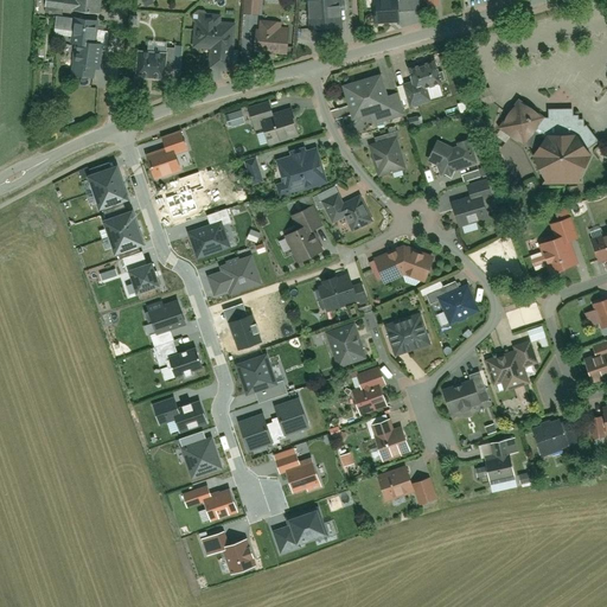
[(48,0),(48,8),(74,10),(74,11),(102,13),(102,0),(48,0)]
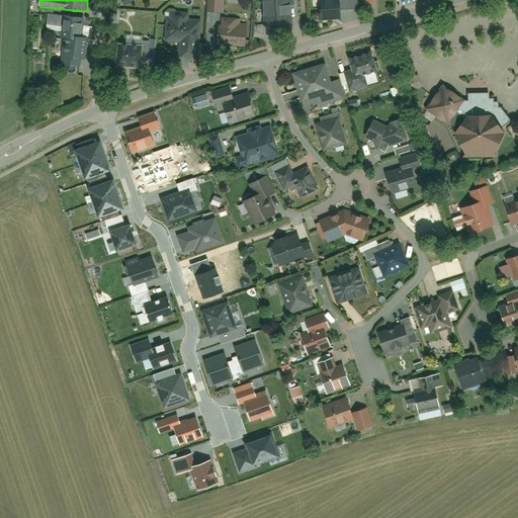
[(208,0),(209,11),(225,10),(225,0),(208,0)]
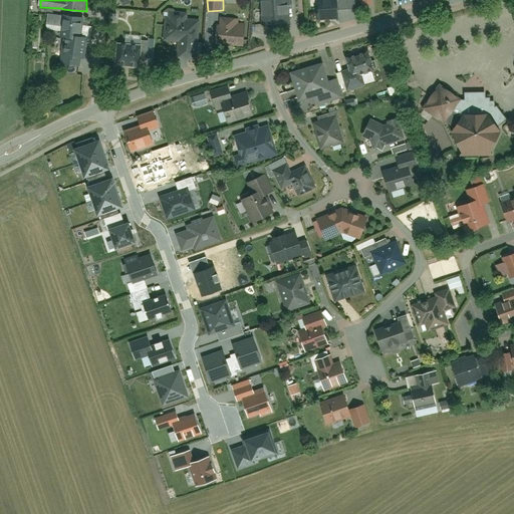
[(262,0),(263,26),(292,26),(291,0),(262,0)]
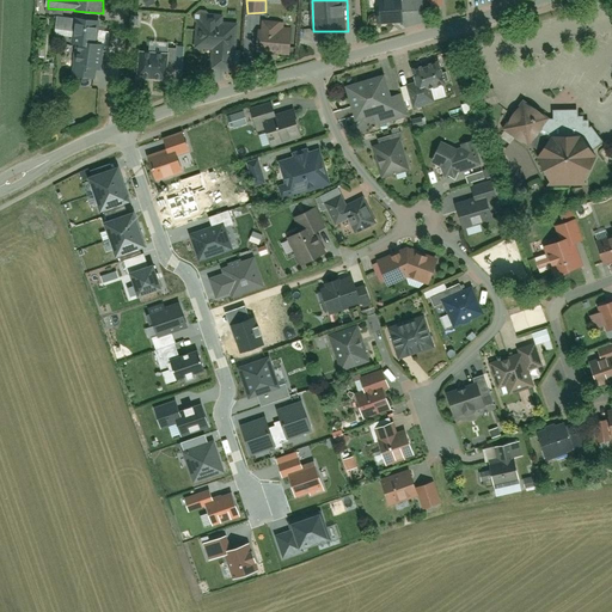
[(380,0),(381,23),(408,22),(408,0),(380,0)]
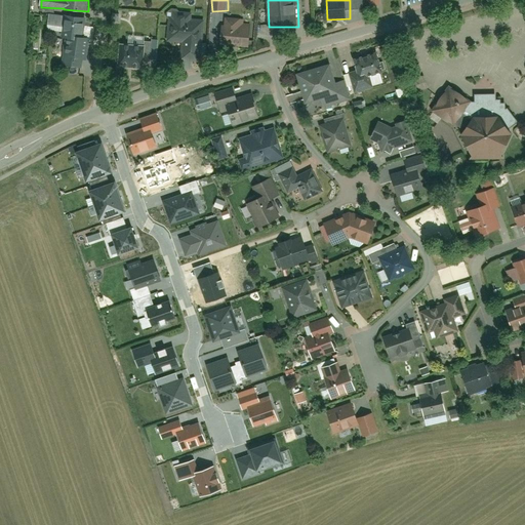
[(351,0),(352,10),(365,9),(364,0),(351,0)]
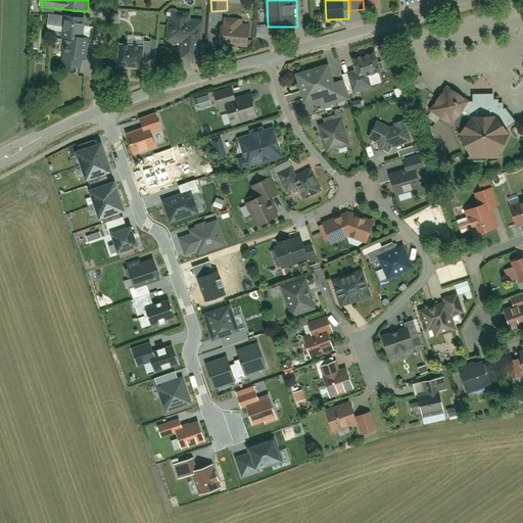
[(48,15),(48,30),(65,29),(63,67),(83,67),(87,16),(64,15),(48,15)]
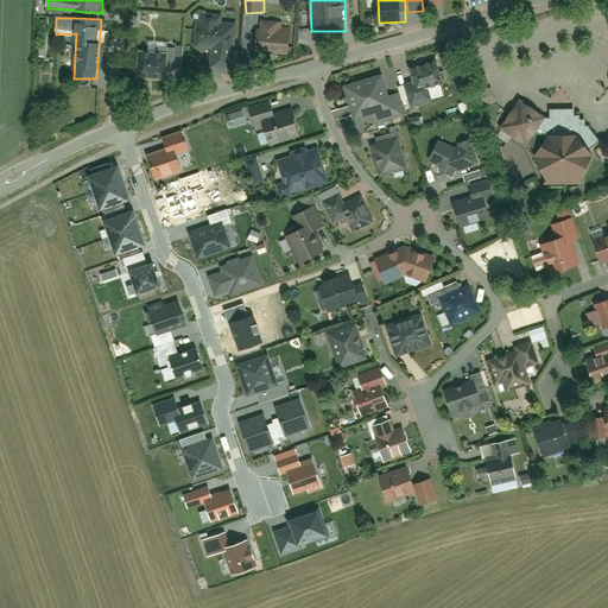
[(261,20),(261,31),(259,31),(259,54),(296,54),(295,30),(282,30),(282,19),(261,20)]
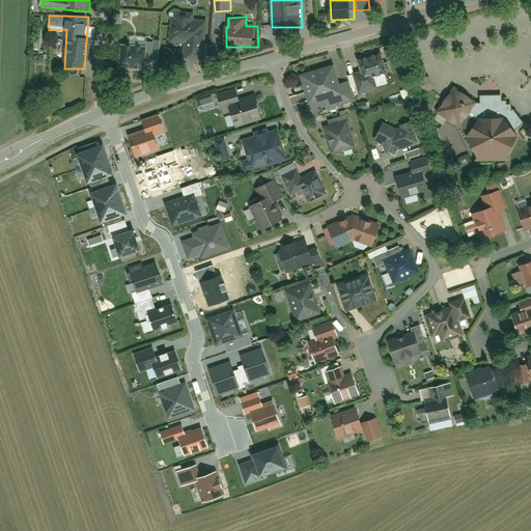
[(200,25),(175,25),(176,46),(191,46),(191,57),(203,56),(202,36),(200,36),(200,25)]
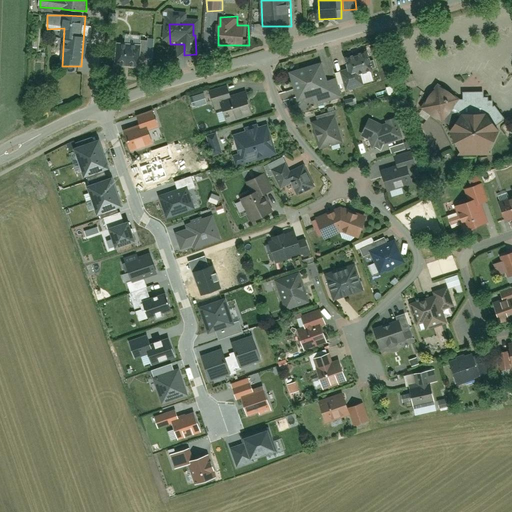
[(120,41),(120,67),(141,67),(141,41),(120,41)]
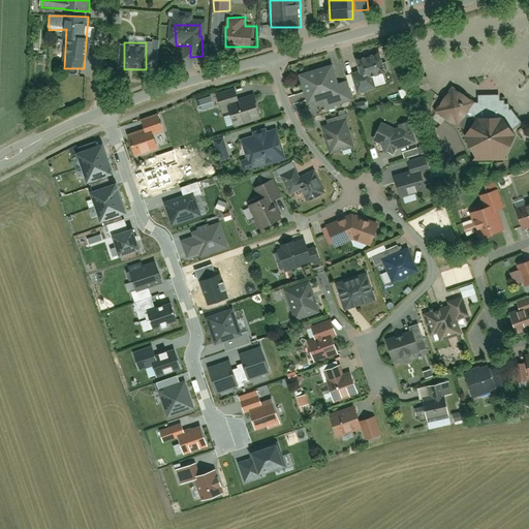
[(353,75),(359,94),(375,89),(372,78),(389,72),(383,53),(359,60),(363,72),(353,75)]
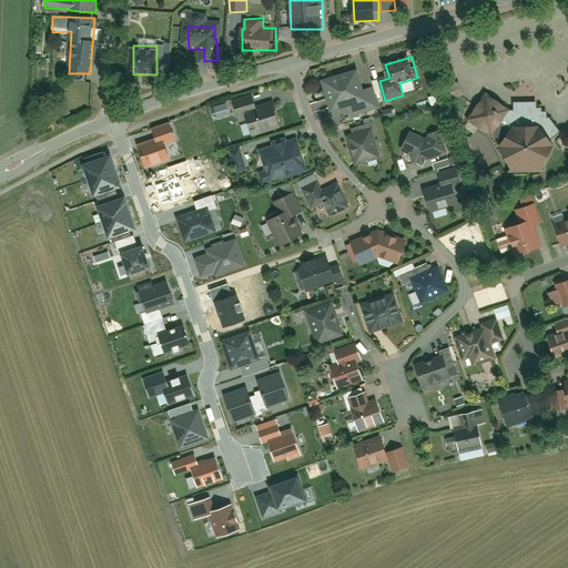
[(368,93),(366,93),(358,69),(323,80),(333,111),(347,107),(351,117),(374,109),(368,93)]
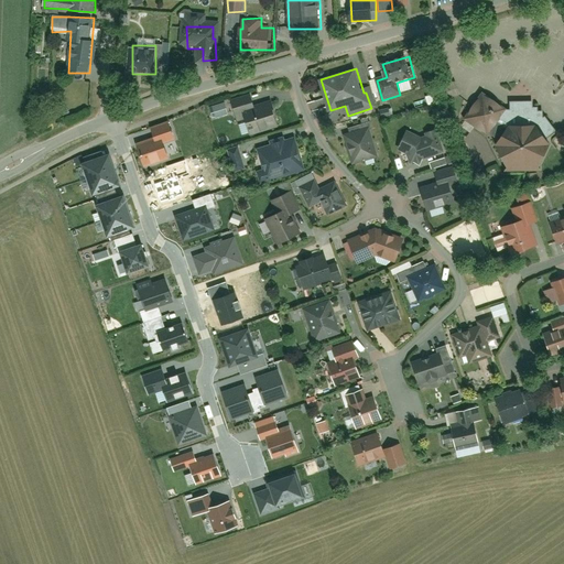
[(467,118),(489,134),(490,133),(500,140),(496,147),(508,167),(507,169),(508,170),(543,170),(540,166),(551,143),(546,138),(556,130),(546,117),(545,118),(544,118),(544,111),(540,111),(539,108),(534,108),(533,105),(513,106),(513,111),(507,111),(484,95),(467,118)]
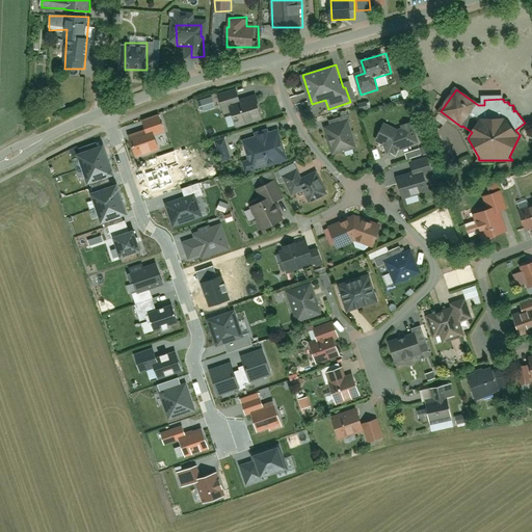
[(261,102),(242,106),(239,91),(218,97),(222,112),(233,110),(236,126),(265,120),(261,102)]
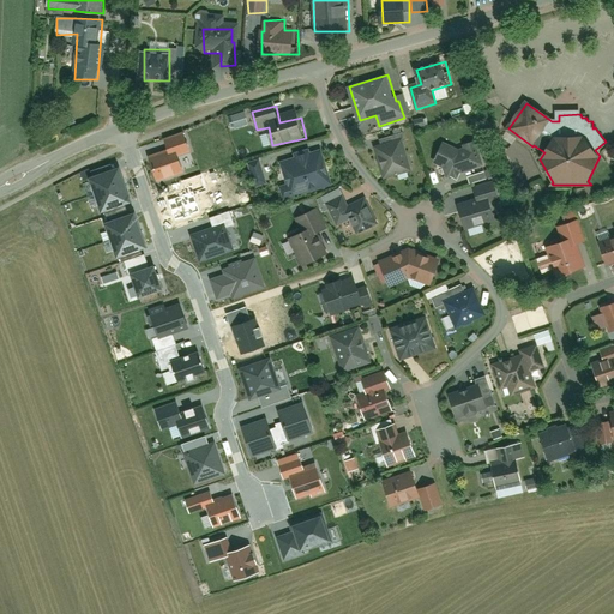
[(32,121),(32,136),(49,134),(49,120),(32,121)]
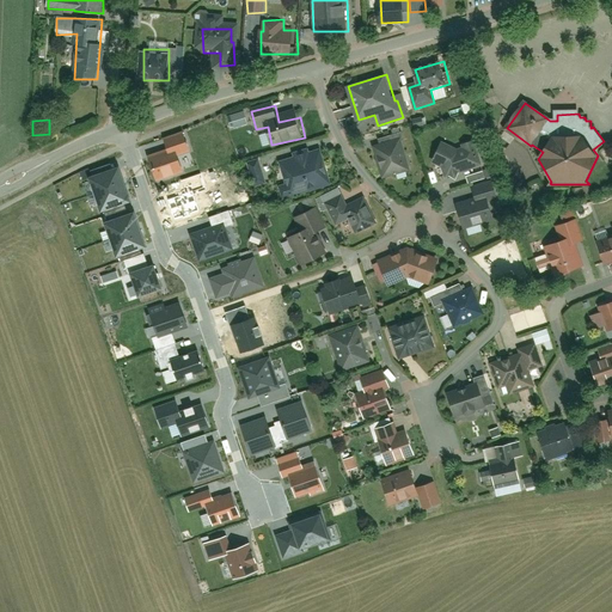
[(401,127),(379,132),(381,142),(404,138),(401,127)]
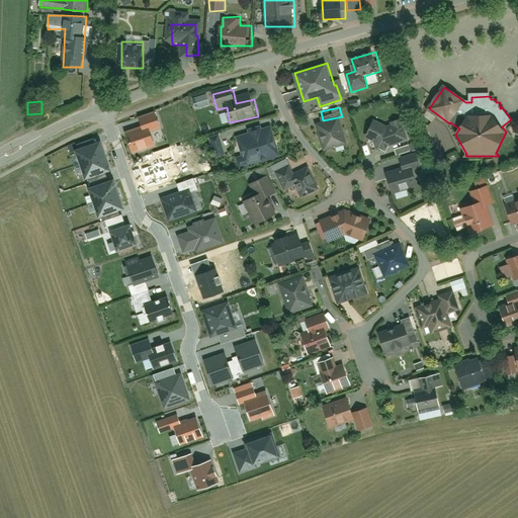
[(162,126),(156,110),(137,116),(141,128),(125,134),(132,152),(154,144),(150,131),(162,126)]
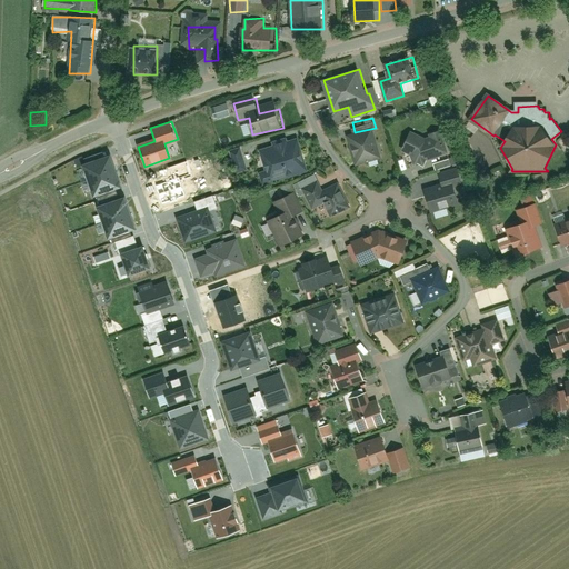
[(352,133),(358,163),(381,160),(377,130),(352,133)]
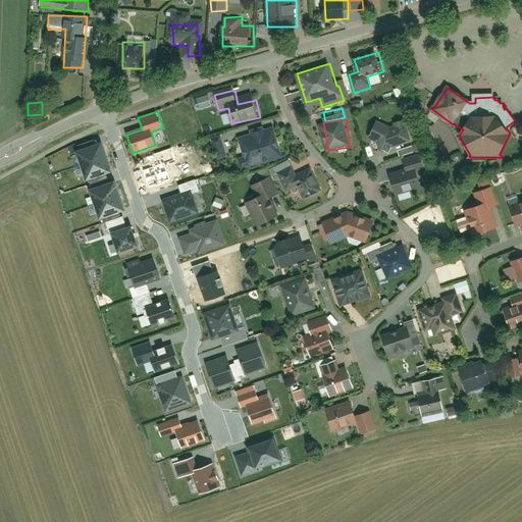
[(407,124),(394,129),(378,120),(369,138),(394,151),(396,146),(412,141),(407,124)]
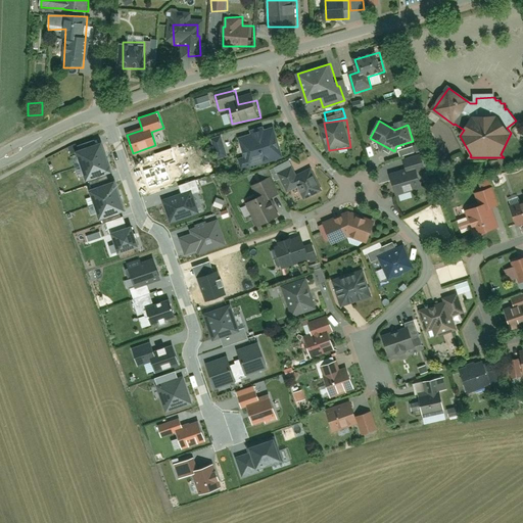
[(238,138),(246,165),(280,156),(273,128),(238,138)]
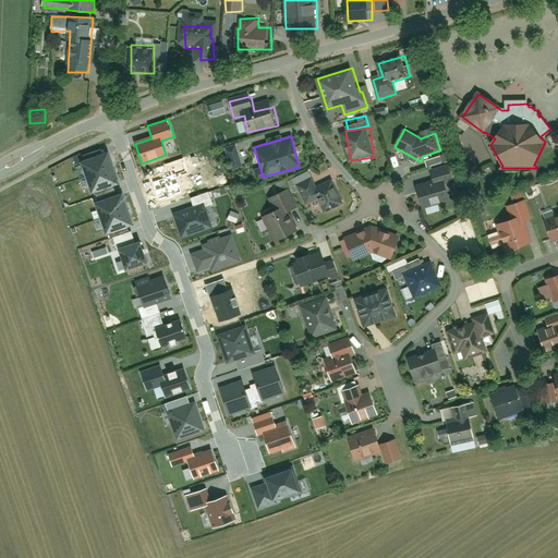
[(223,148),(230,168),(244,162),(238,143),(223,148)]
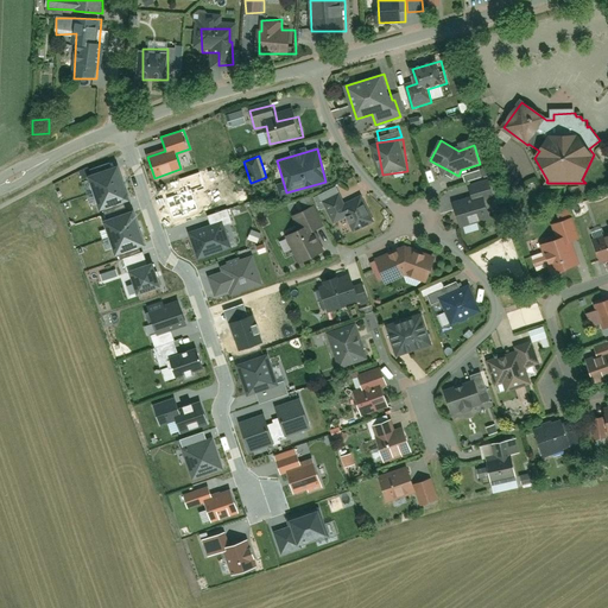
[(118,166),(88,177),(100,210),(130,200),(118,166)]
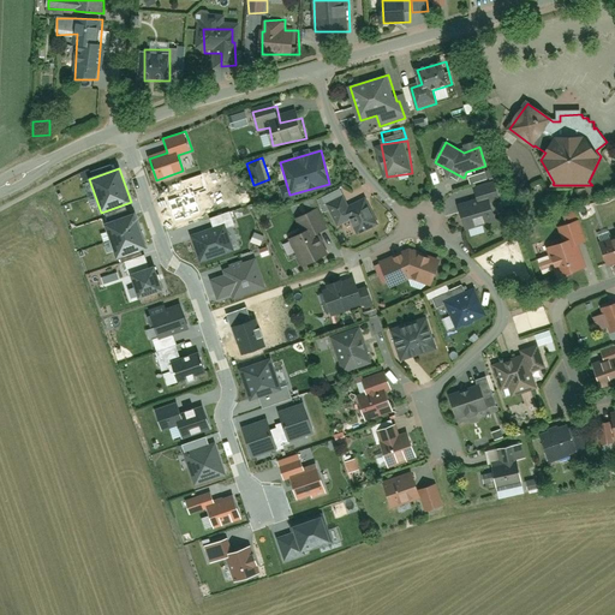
[(496,183),(473,187),(476,201),(500,196),(496,183)]
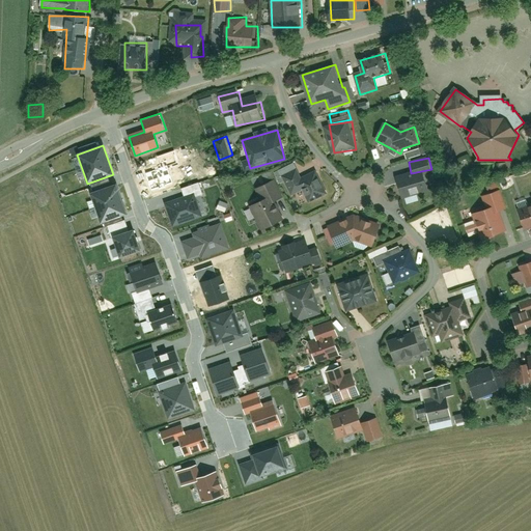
[(292,195),(305,191),(309,200),(325,194),(313,164),(285,175),(292,195)]
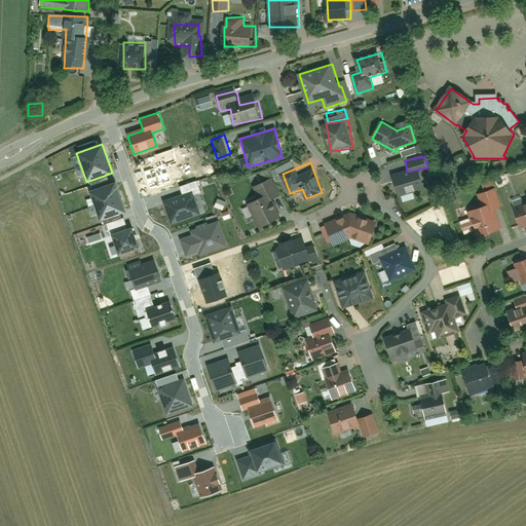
[(393,178),(397,194),(427,188),(424,171),(393,178)]
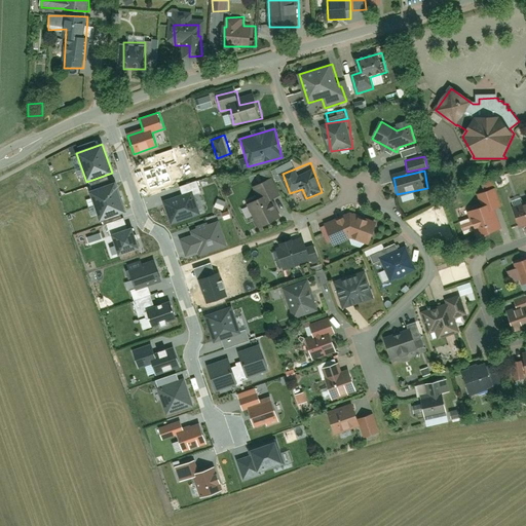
[(202,191),(198,179),(181,185),(184,195),(166,201),(174,221),(199,212),(193,194),(202,191)]
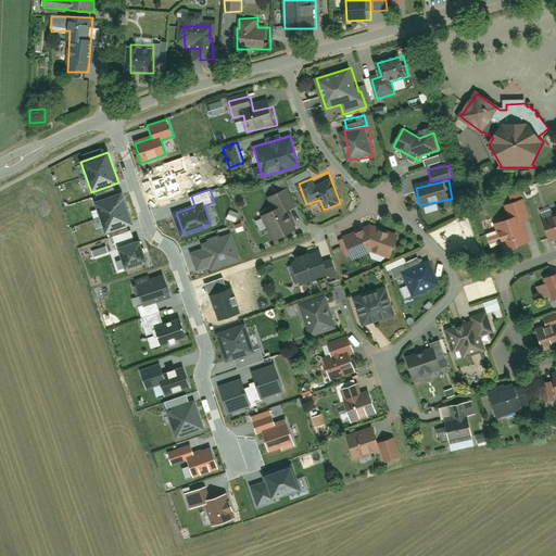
[(121,196),(98,204),(106,230),(130,223),(121,196)]
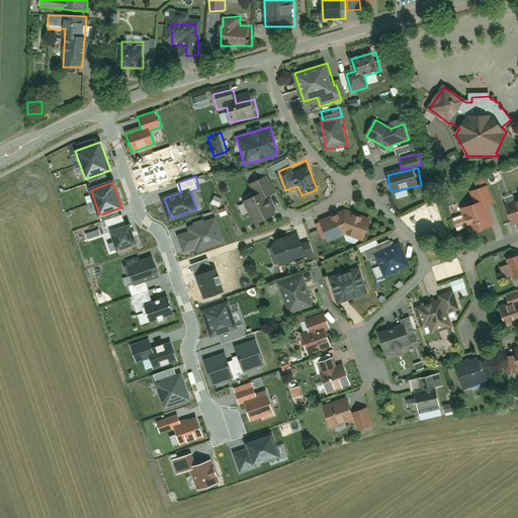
[(244,200),(253,225),(271,218),(262,193),(244,200)]
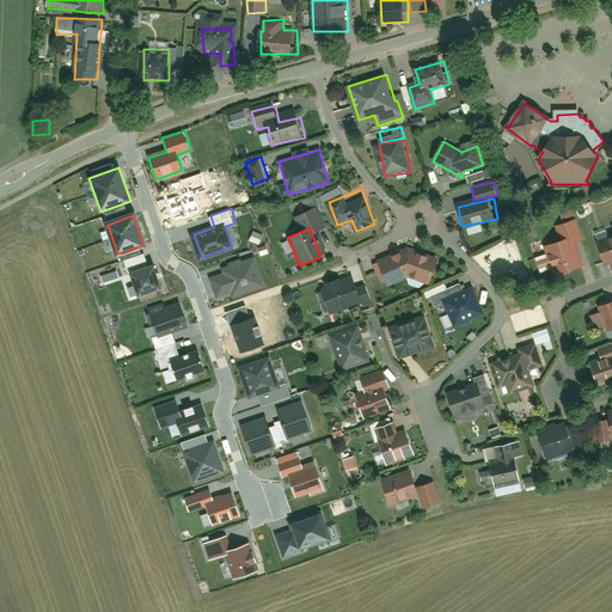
[(538,273),(552,268),(555,279),(582,269),(573,237),(545,246),(546,252),(532,257),(538,273)]
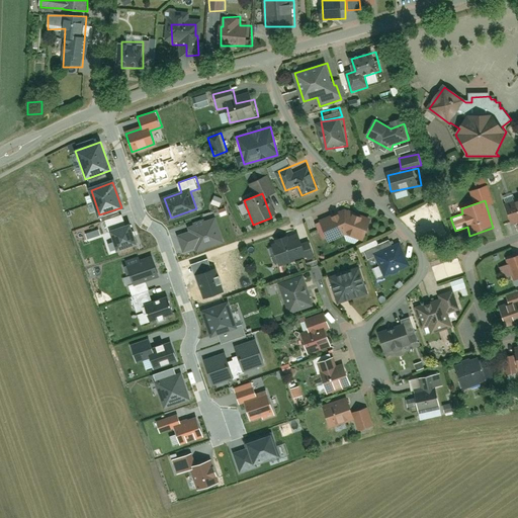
[(517,201),(505,206),(511,223),(517,220),(517,201)]
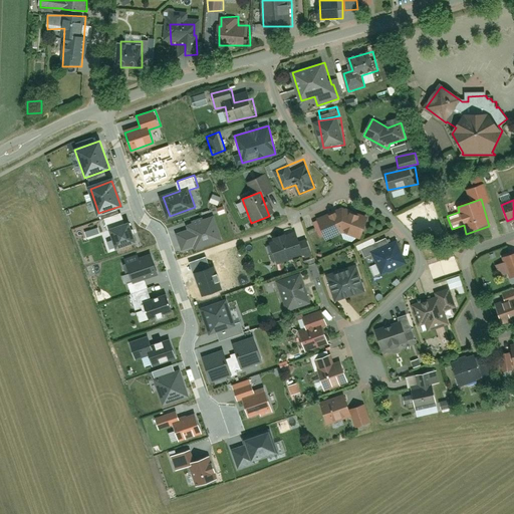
[(319,216),(326,238),(345,233),(359,240),(370,219),(351,210),(346,221),(343,210),(319,216)]
